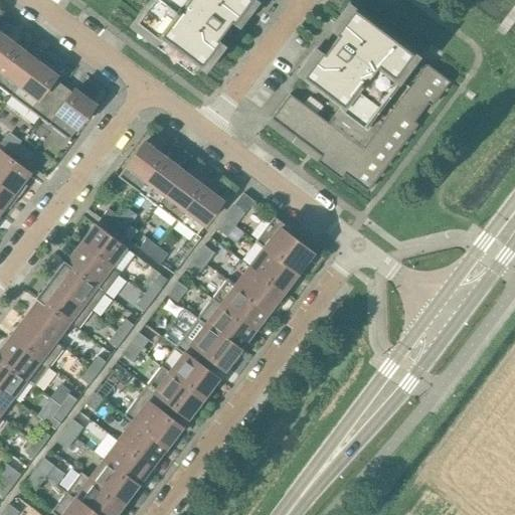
[(251,0),(152,0),(138,19),(201,66),(220,42),(217,40),(223,31),(230,22),(233,24),(251,0)]
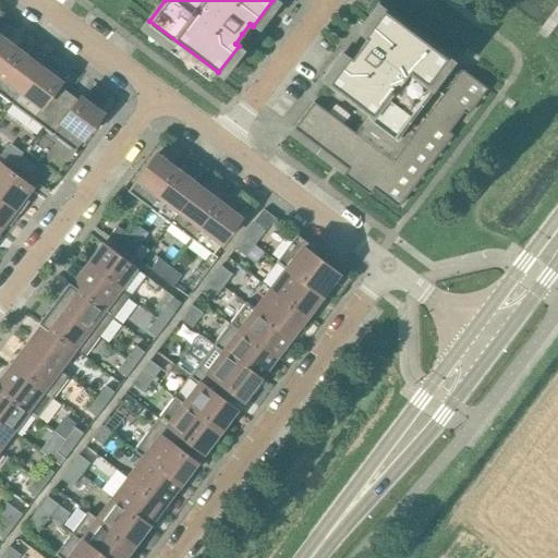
[(444,62),(447,59),(383,10),(363,37),(365,39),(359,48),(351,59),(348,56),(328,83),(370,114),(355,134),(313,102),(293,129),(347,169),(344,172),(342,176),(368,195),(374,190),(398,208),(433,161),(452,135),(449,132),(463,112),(468,116),(487,89),(461,69),(458,73),(451,68),(444,62)]
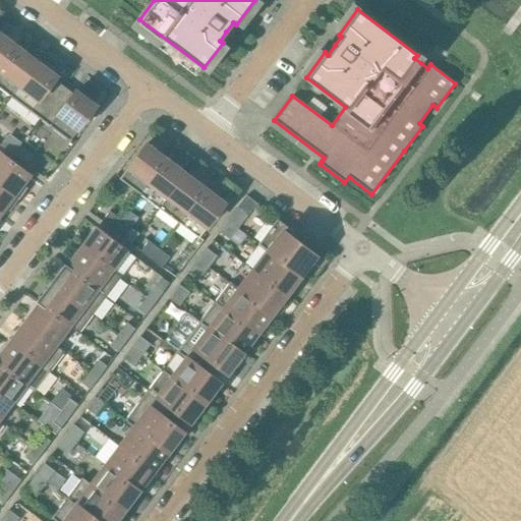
[(0,69),(16,48),(0,36),(0,69)]
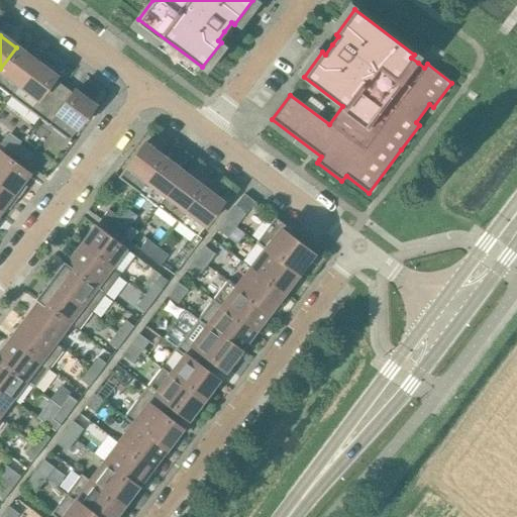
[(31,69),(35,63),(16,47),(0,69),(0,89),(10,97),(10,96),(31,69)]
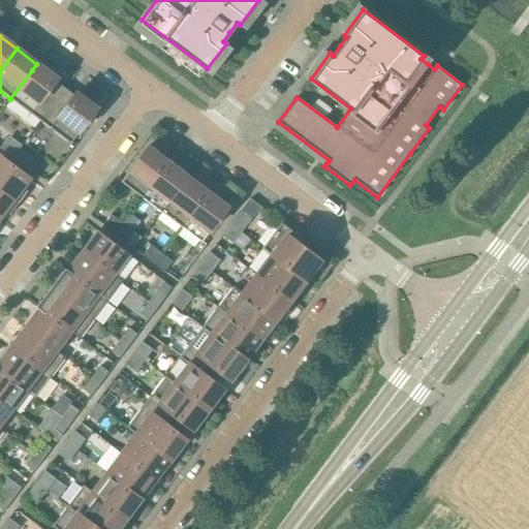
[(40,121),(65,89),(56,82),(57,80),(36,64),(32,70),(10,98),(10,99),(40,121)]
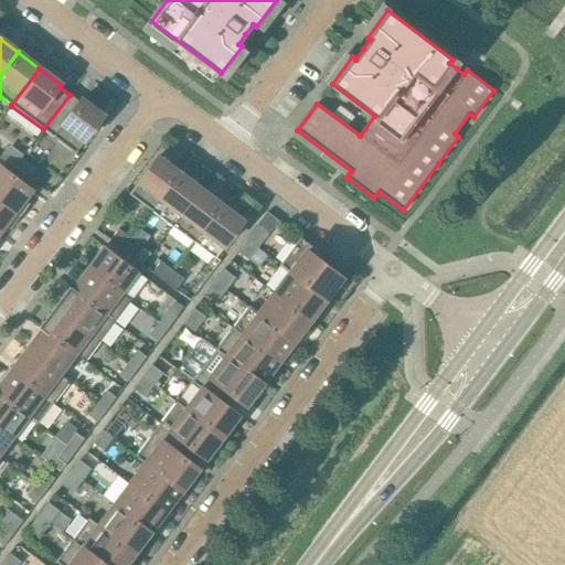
[(43,129),(75,153),(103,117),(81,99),(78,102),(70,95),(43,129)]
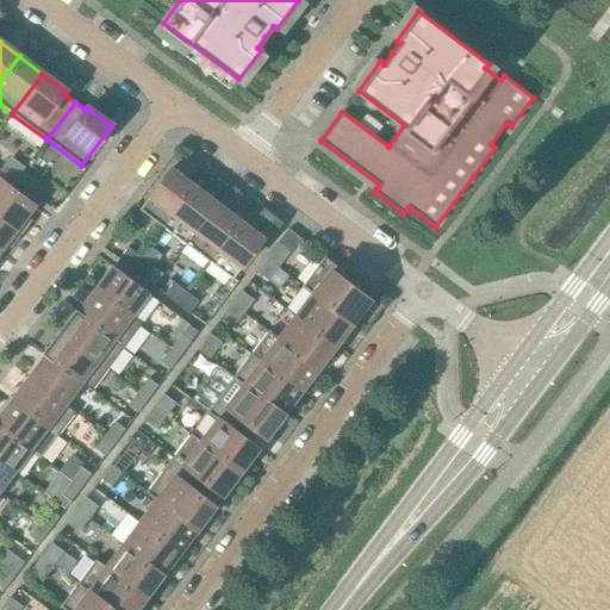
[(11,157),(0,169),(0,170),(14,181),(24,169),(25,168),(11,157)]
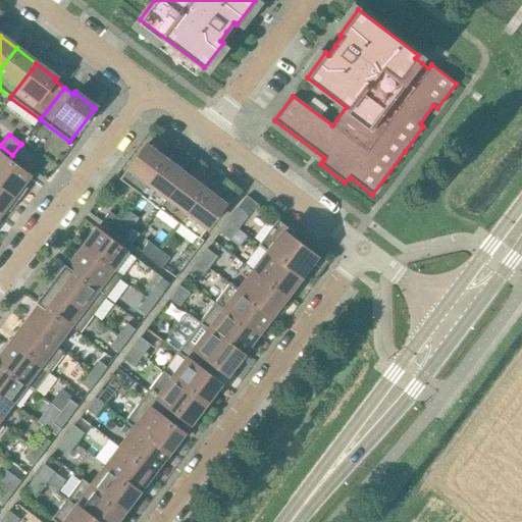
[(20,145),(12,155),(19,160),(28,150),(20,145)]
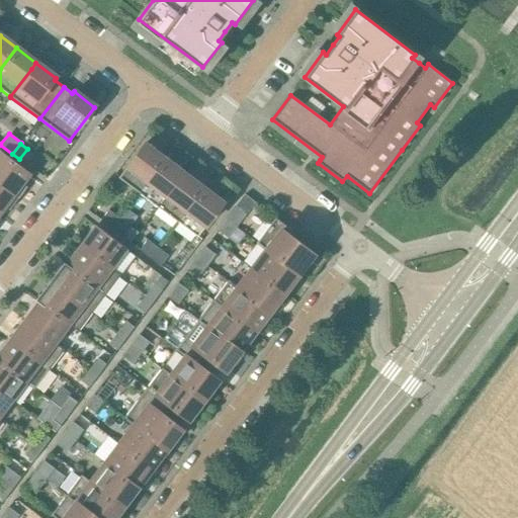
[(139,193),(164,160),(144,145),(118,178),(139,193)]
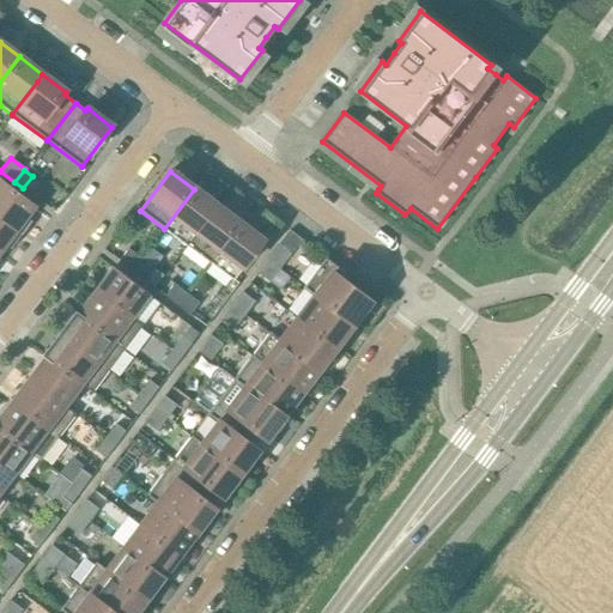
[(0,180),(0,219),(22,236),(32,222),(26,218),(35,206),(0,181),(0,180)]
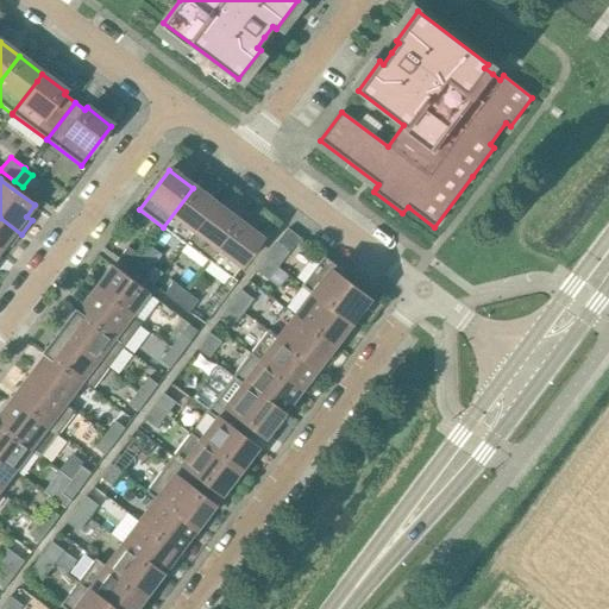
[(186,245),(215,205),(193,188),(163,227),(186,245)]
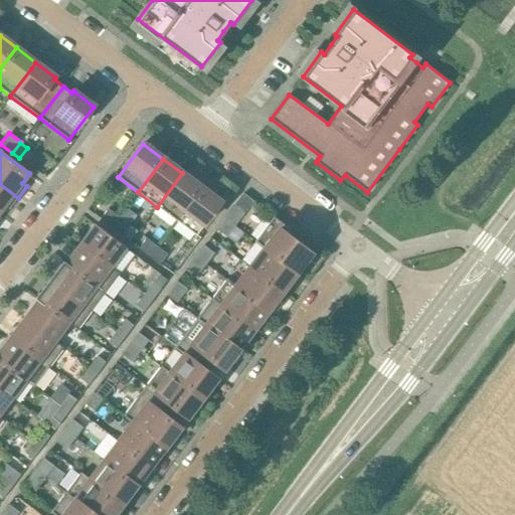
[(176,221),(201,188),(182,173),(157,207),(176,221)]
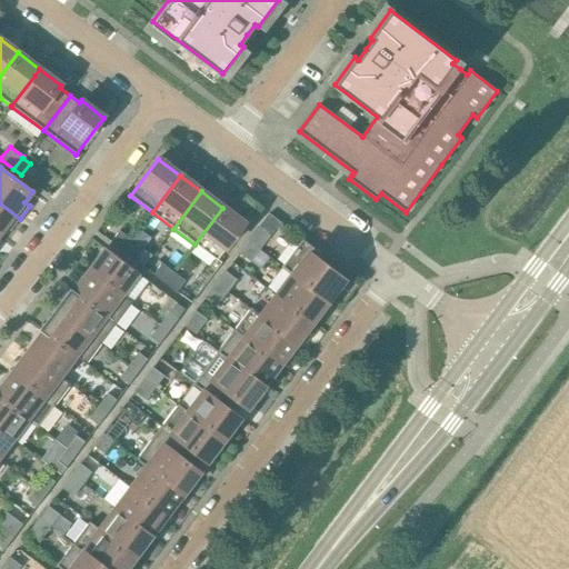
[(10,231),(20,219),(0,203),(0,233),(6,228),(10,231)]
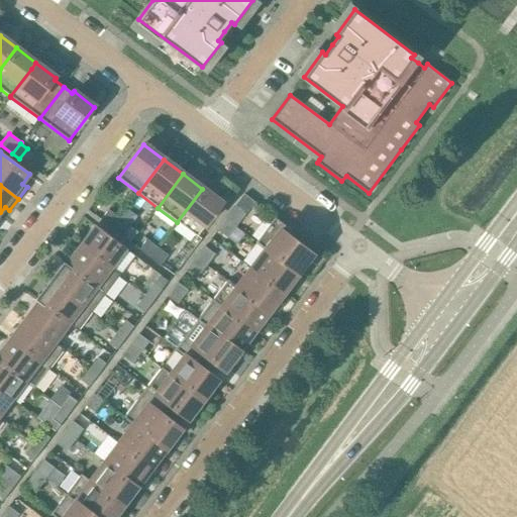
[(202,189),(177,222),(197,237),(222,203),(202,189)]
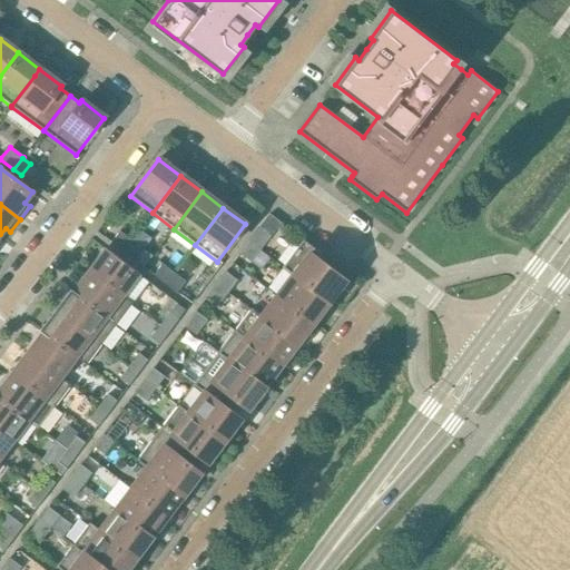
[(248,242),(261,251),(272,236),(259,227),(248,242)]
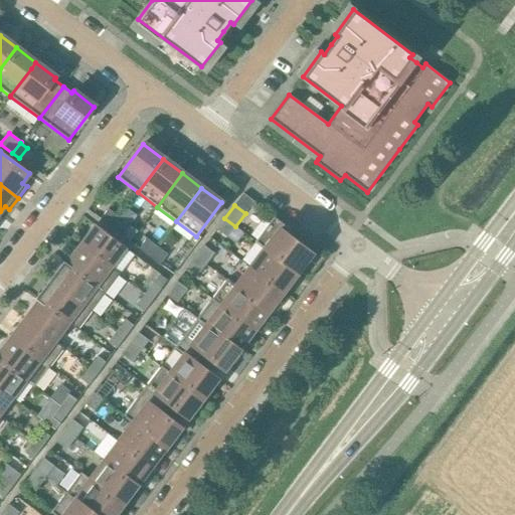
[(111,227),(119,217),(108,209),(100,219),(111,227)]
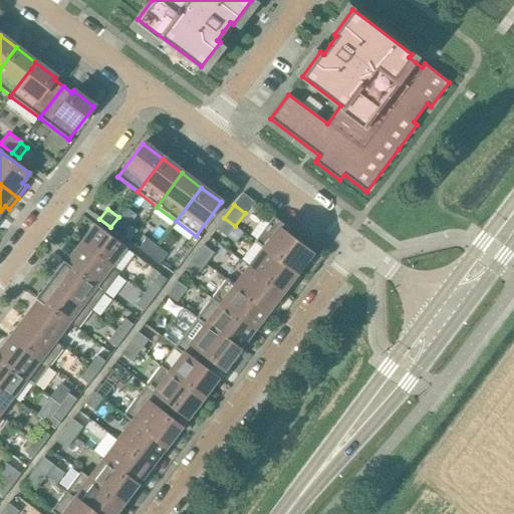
[(118,217),(110,227),(121,235),(130,225),(118,217)]
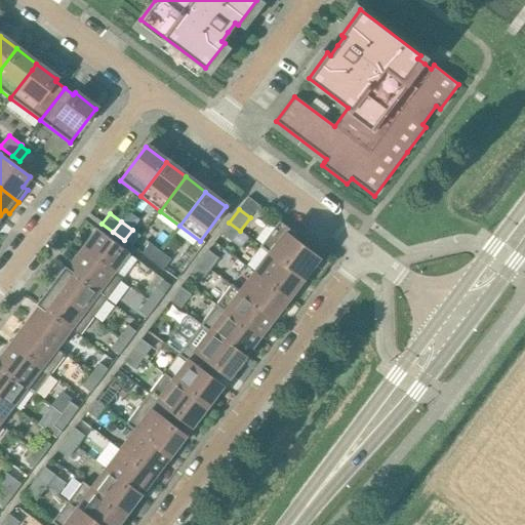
[(270,254),(301,278),(317,257),(295,241),(298,236),(279,221),(259,247),(270,254)]
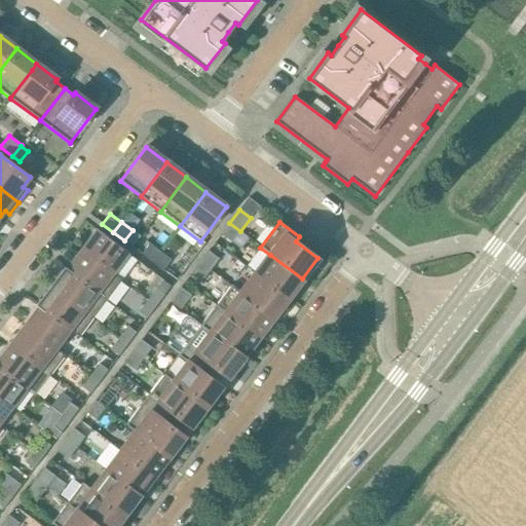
[(231,242),(240,231),(229,223),(221,234),(231,242)]
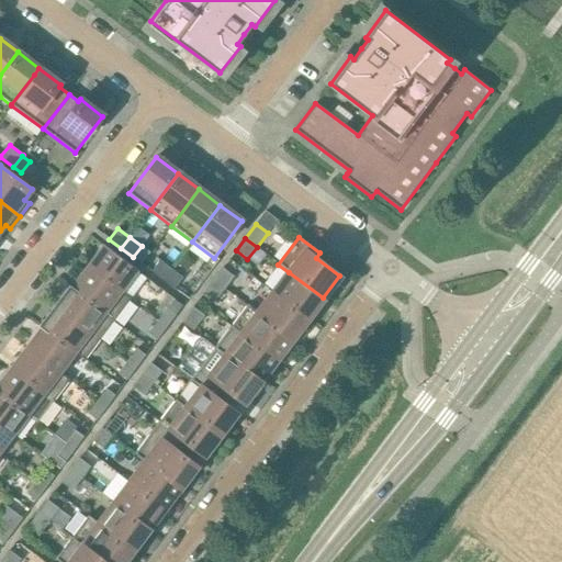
[(87,267),(120,291),(135,270),(103,246),(87,267)]
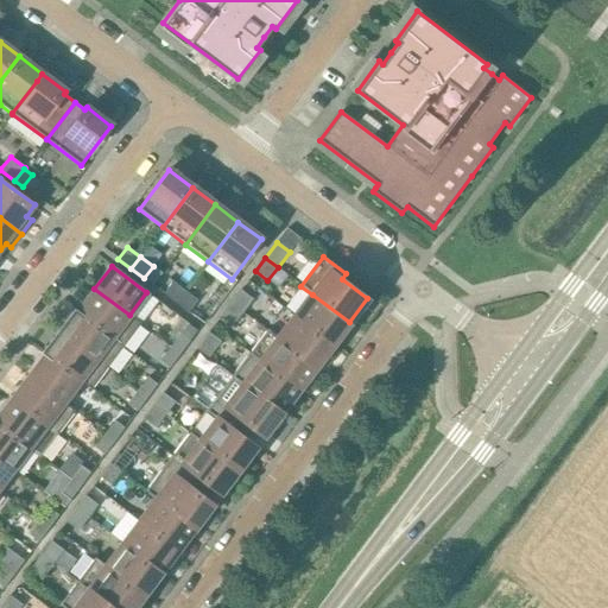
[(177,303),(185,291),(172,282),(164,293),(177,303)]
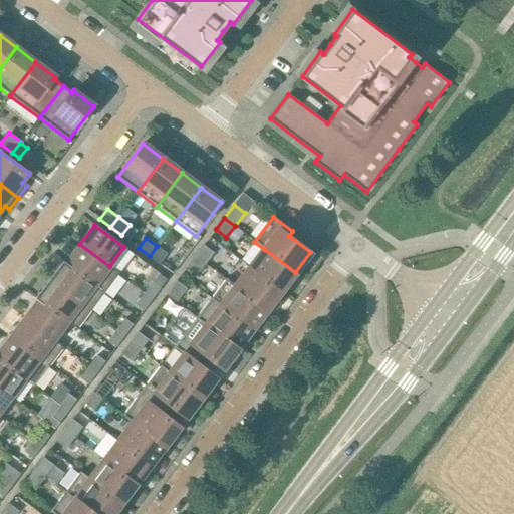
[(119,274),(109,266),(79,244),(65,263),(104,293),(119,274)]
